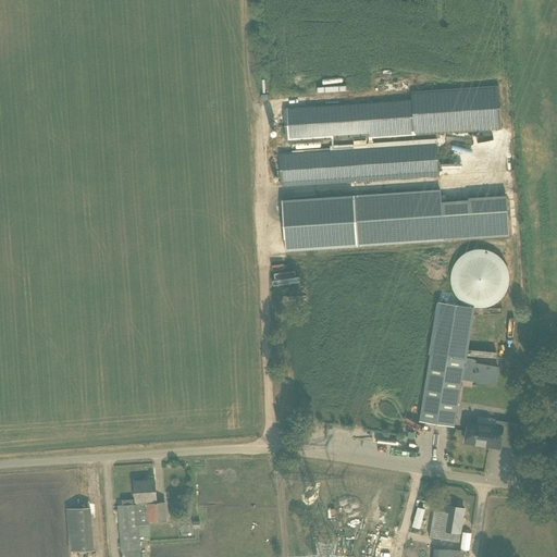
[(498,86),(435,90),(412,91),(413,100),(284,109),(286,143),(416,134),(500,128),(498,86)]
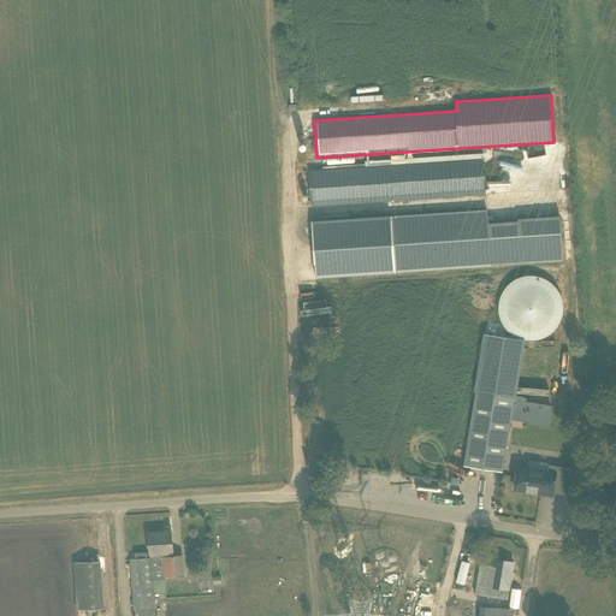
[(395,200),(480,195),(486,194),(484,159),(308,171),(311,206),(386,201),(388,207),(395,206),(395,200)]
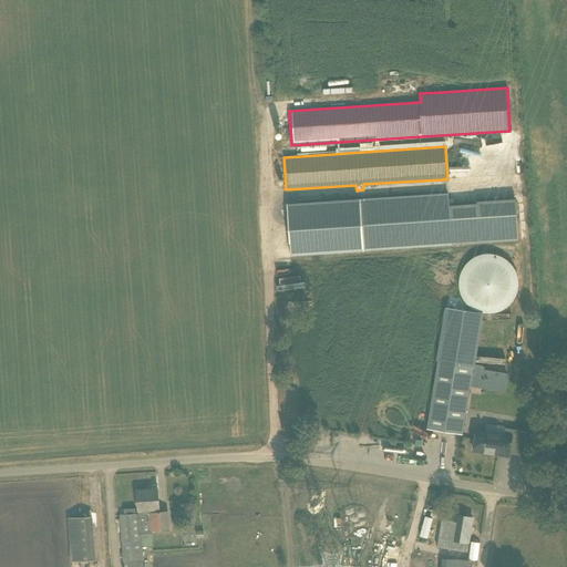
[(447,194),(287,205),(290,256),(451,245),(447,194)]
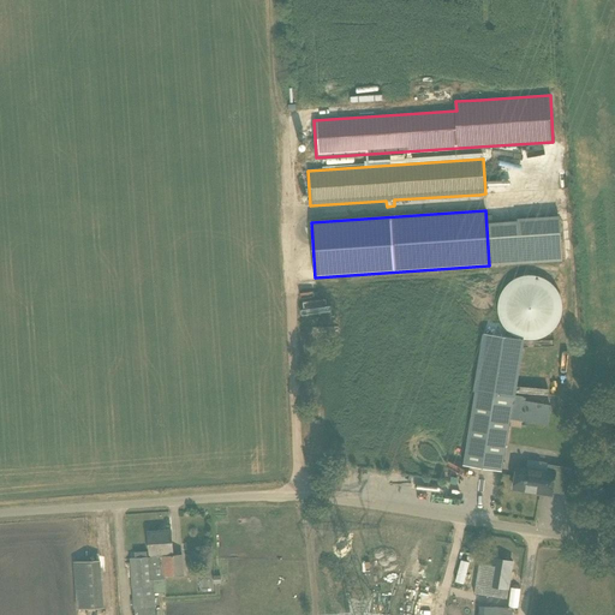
[(514,332),(526,336),(538,336),(548,332),(556,324),(562,314),(563,303),(560,290),(551,279),(539,273),(525,273),(513,278),(503,288),(499,300),(500,312),(505,323),(514,332)]
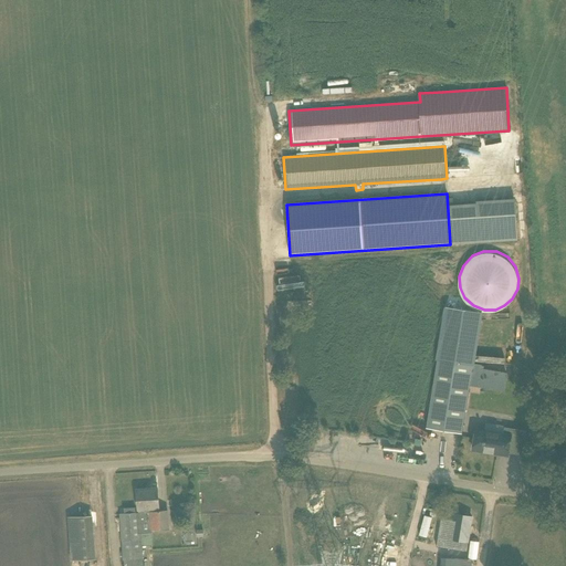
[(428,427),(462,432),(469,386),(472,366),(481,311),(447,305),(428,427)]
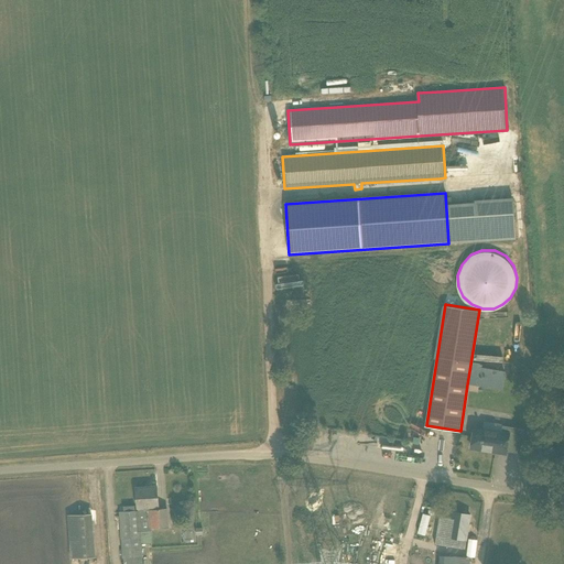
[(505,378),(506,372),(480,368),(481,366),(470,365),(467,384),(502,390),(505,378)]
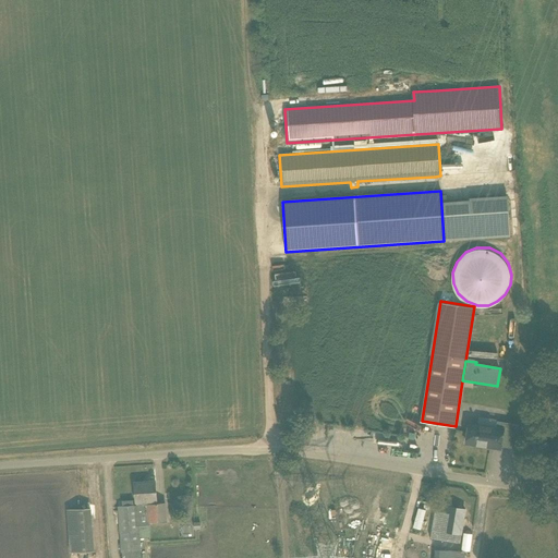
[(465,443),(500,449),(504,429),(469,424),(465,443)]
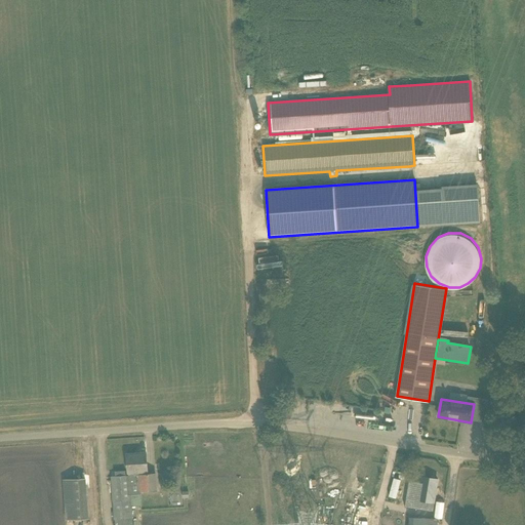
[(132,519),(130,494),(129,482),(139,481),(140,491),(157,490),(155,474),(148,475),(147,453),(126,454),(128,476),(112,477),(115,520),(132,519)]
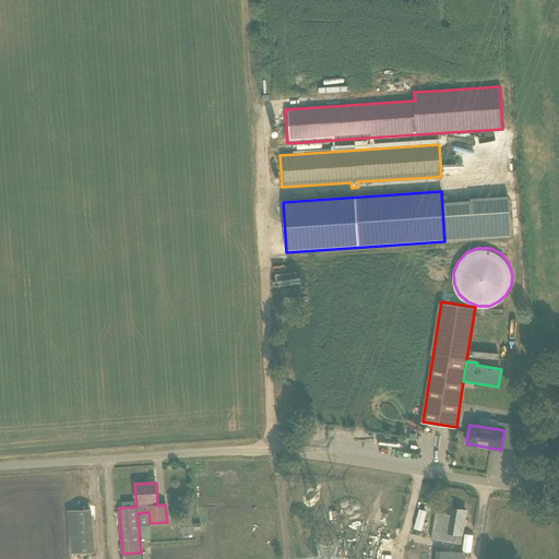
[(78,510),(68,511),(70,558),(94,558),(91,509),(81,510),(81,508),(78,508),(78,510)]
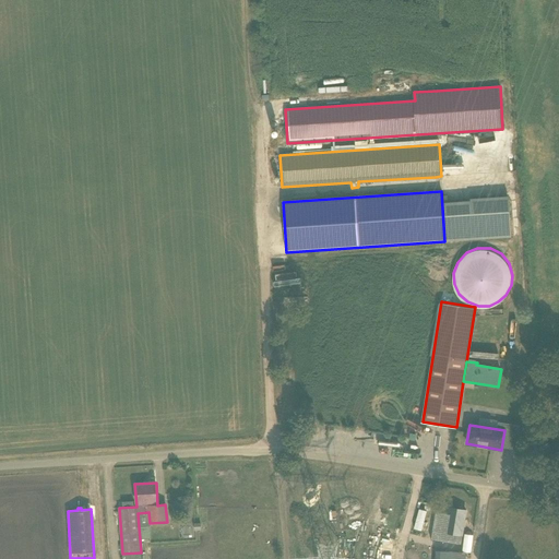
[(445,533),(462,535),(465,511),(449,508),(448,516),(440,514),(437,537),(445,538),(445,533)]
